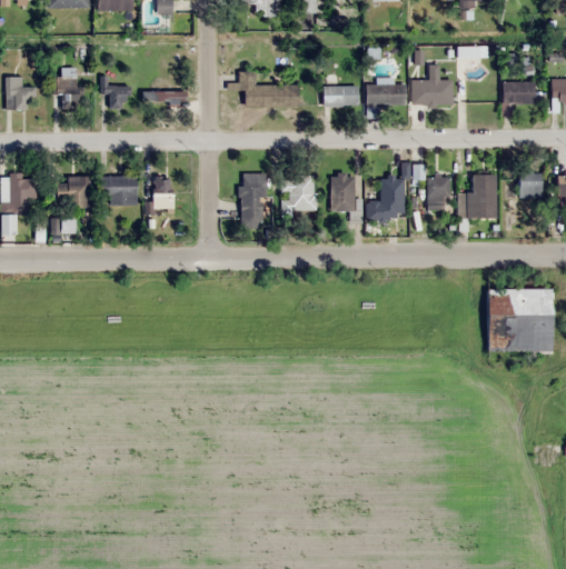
[(131,0),(96,0),(97,10),(132,10),(131,0)]
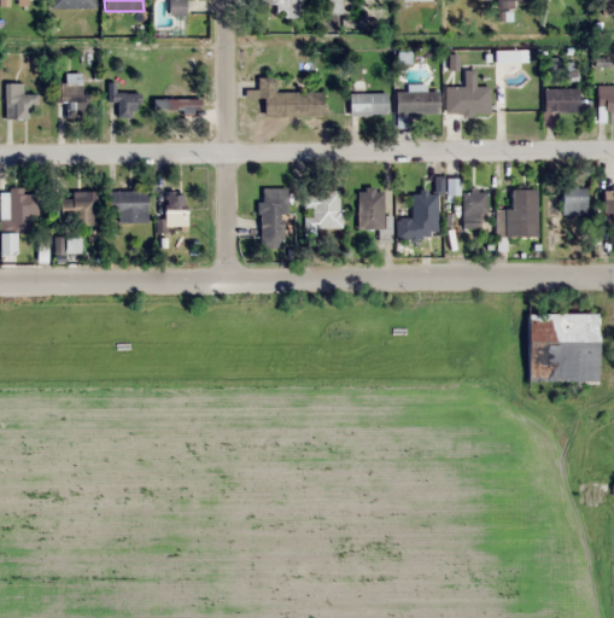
[(169,0),(169,13),(188,13),(187,0),(169,0)]
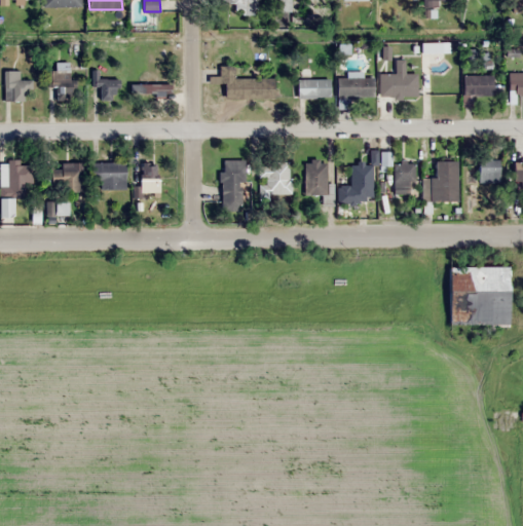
[(236,4),(236,14),(259,14),(259,0),(218,0),(219,4),(236,4)]
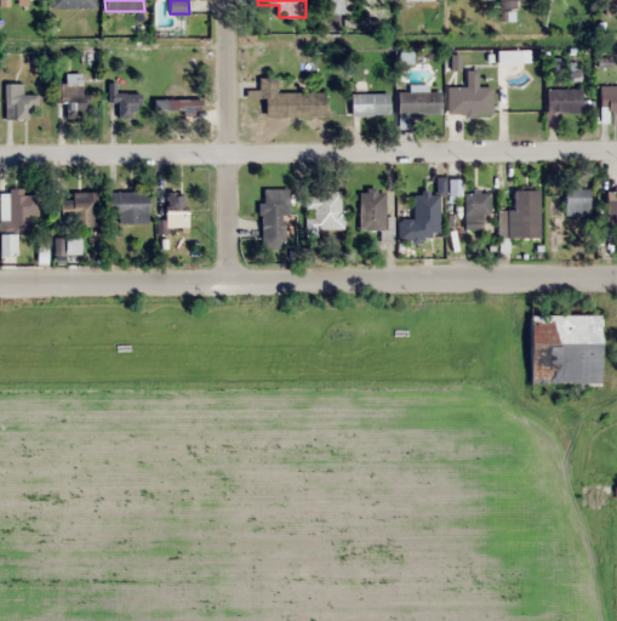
[(343,0),(324,0),(325,13),(344,13),(343,0)]
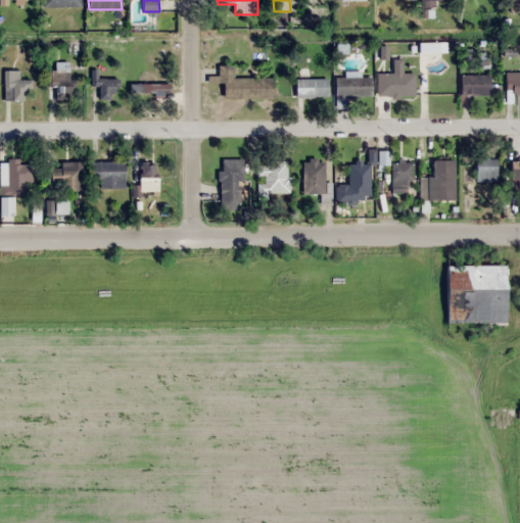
[(415,96),(415,74),(404,74),(404,59),(395,59),(395,74),(379,75),(379,97),(415,96)]
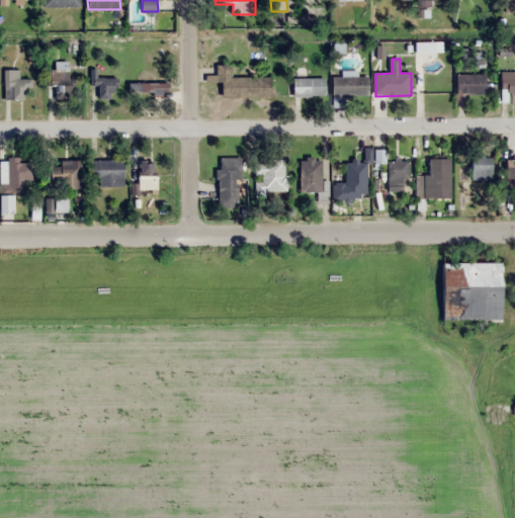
[(52,97),(71,97),(71,61),(52,61),(52,97)]
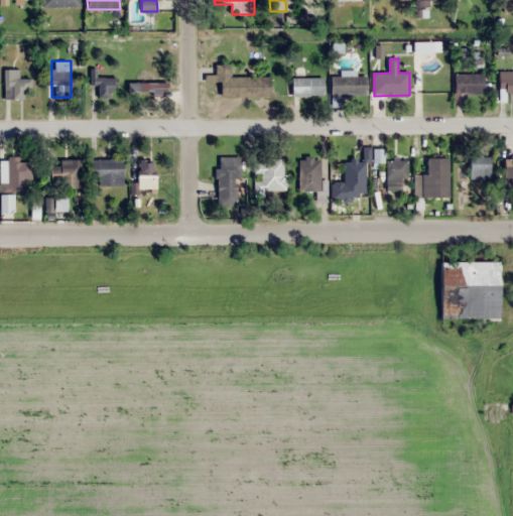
[(22,70),(7,70),(7,99),(27,99),(27,90),(32,90),(32,79),(22,79),(22,70)]
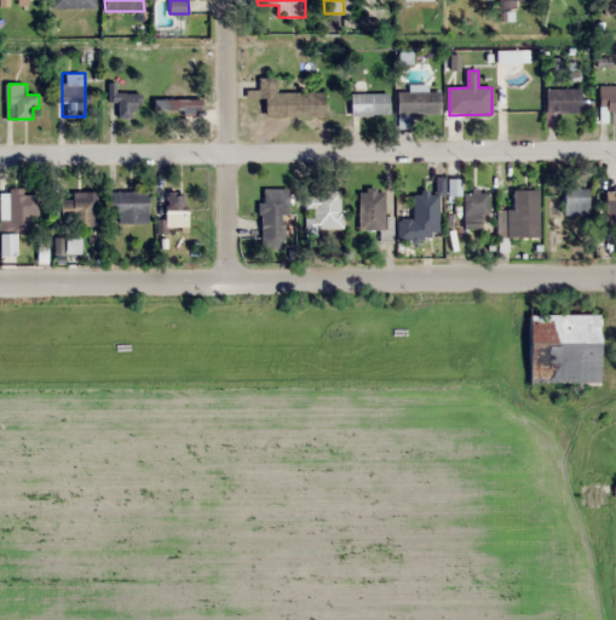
[(326,92),(276,92),(276,84),(266,84),(266,116),(326,116),(326,92)]
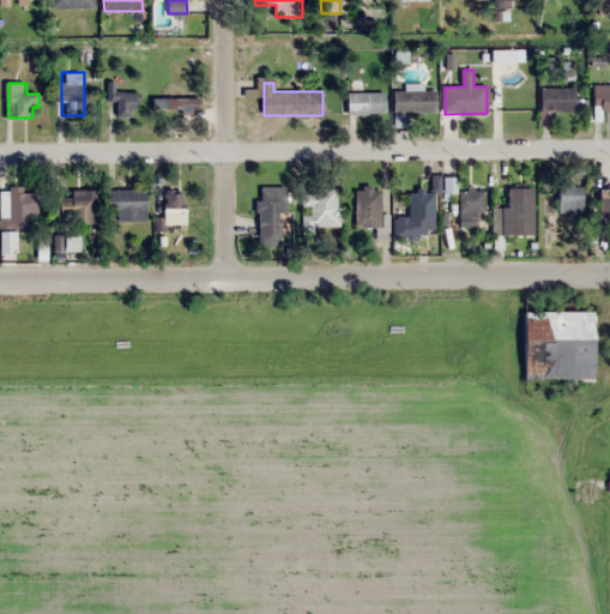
[(609,84),(597,84),(597,110),(609,110),(609,84)]
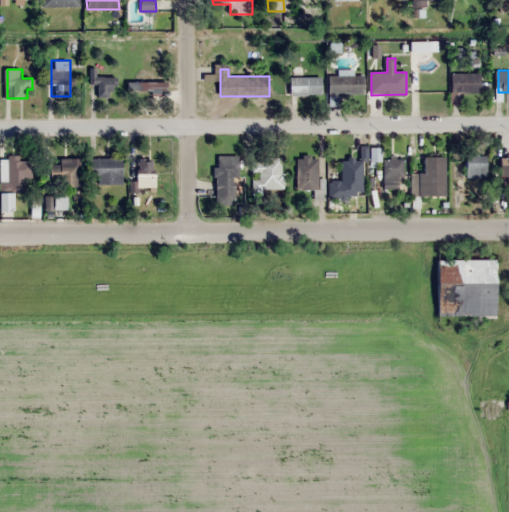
[(452,73),(452,93),(482,93),(482,73),(452,73)]
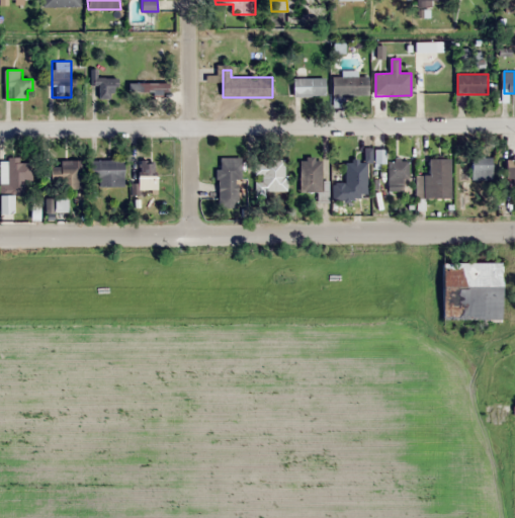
[(99,98),(116,98),(116,77),(94,77),(94,86),(99,86),(99,98)]
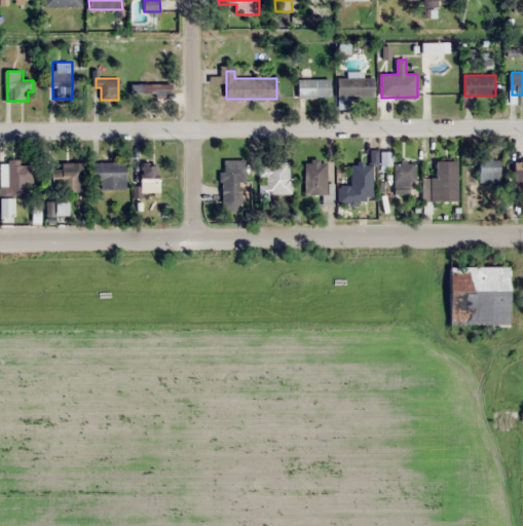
[(339,78),(339,97),(376,97),(376,78),(339,78)]
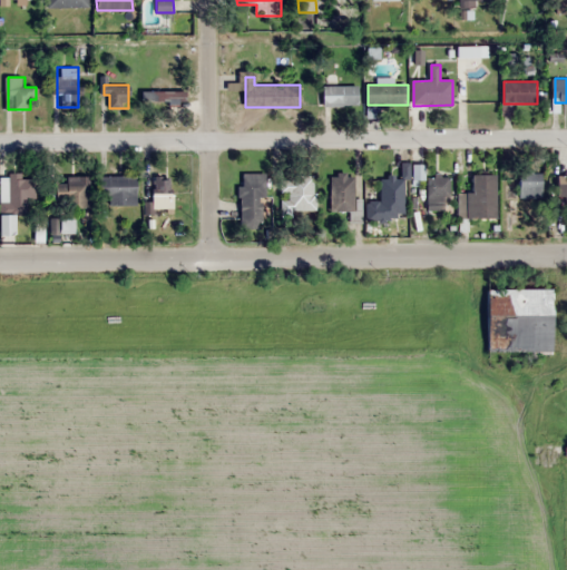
[(324,106),(360,106),(360,86),(324,86),(324,106)]
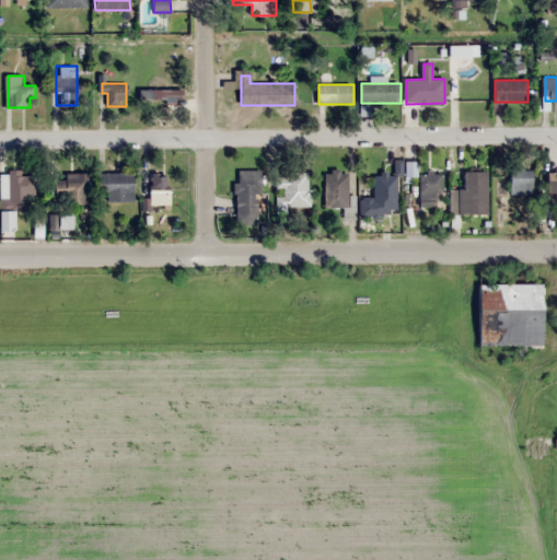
[(183,90),(141,90),(141,103),(183,103),(183,90)]
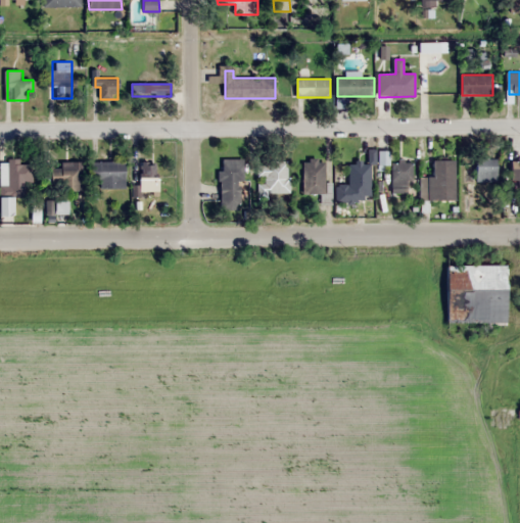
[(466,202),(477,202),(477,182),(499,181),(499,157),(477,158),(477,171),(466,171),(466,202)]
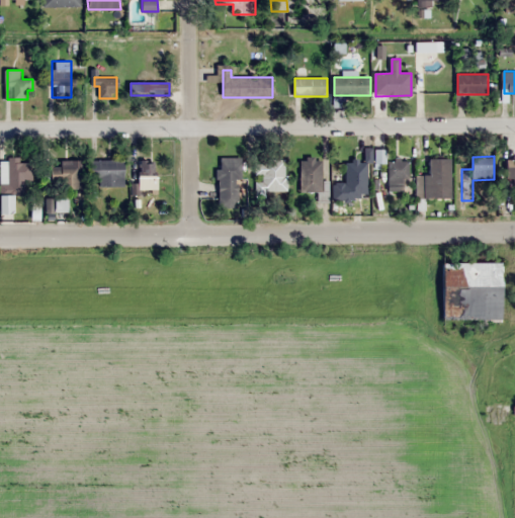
[(221,207),(242,207),(242,157),(221,157),(221,207)]
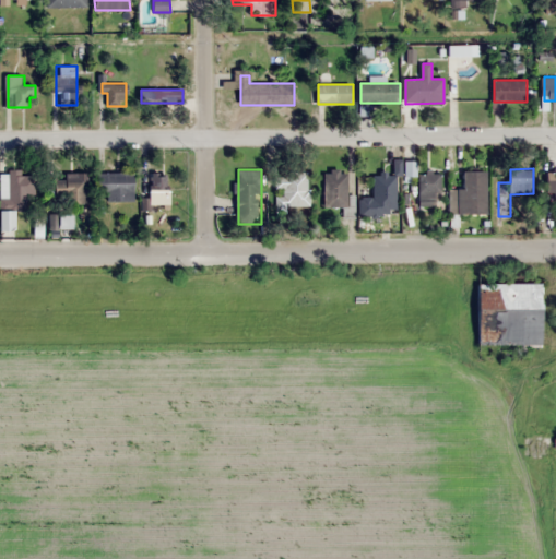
[(326,206),(347,206),(347,216),(353,216),(353,169),(326,169),(326,206)]
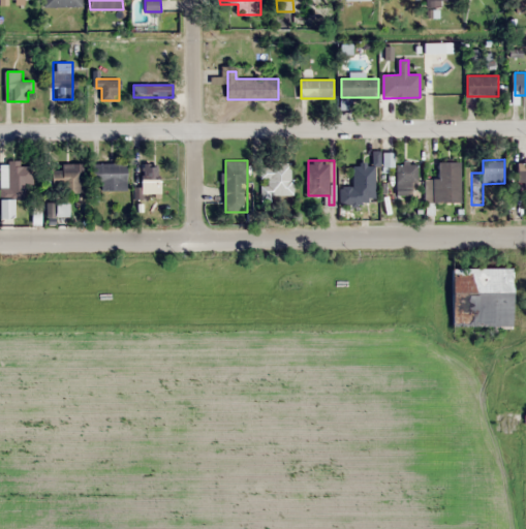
[(267,161),(267,193),(289,193),(289,161),(267,161)]
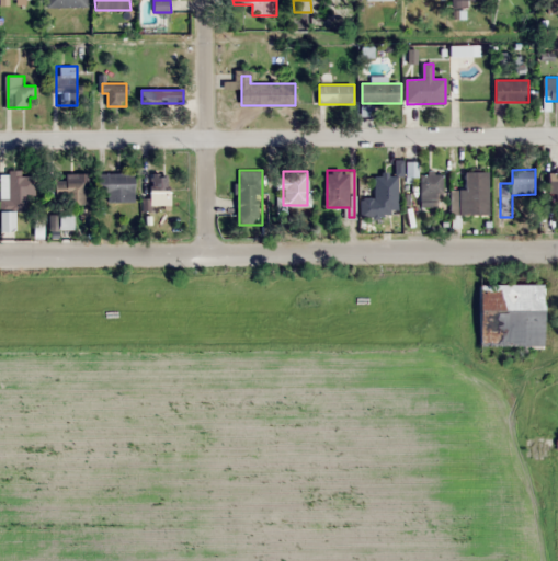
[(399,173),(376,172),(376,197),(363,197),(363,216),(399,217),(399,173)]
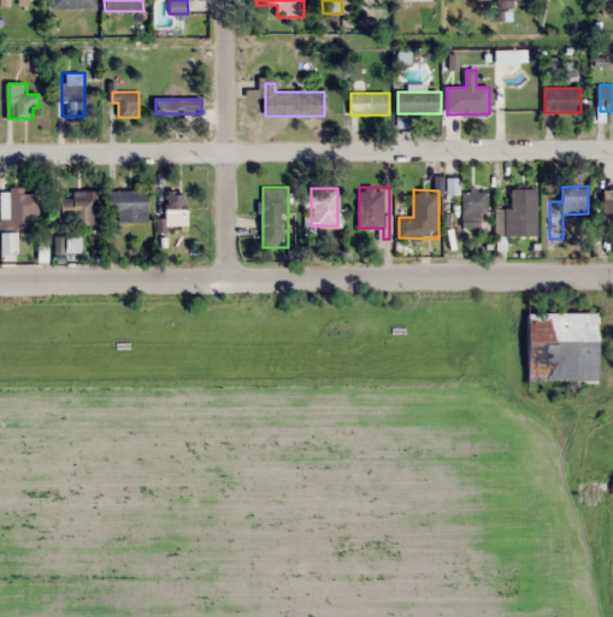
[(538,236),(538,189),(512,189),(512,209),(497,209),(497,235),(538,236)]
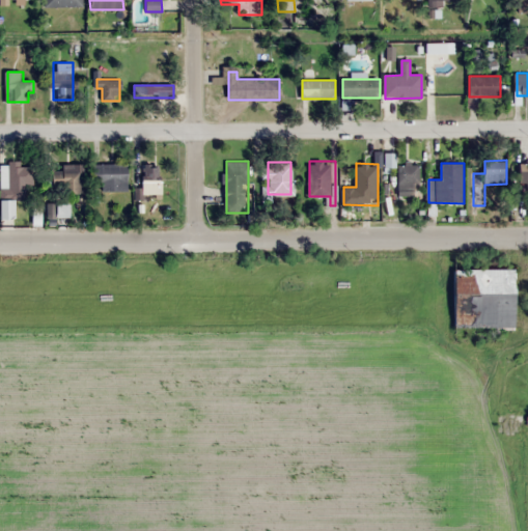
[(104,191),(128,191),(128,164),(93,164),(93,183),(104,183),(104,191)]
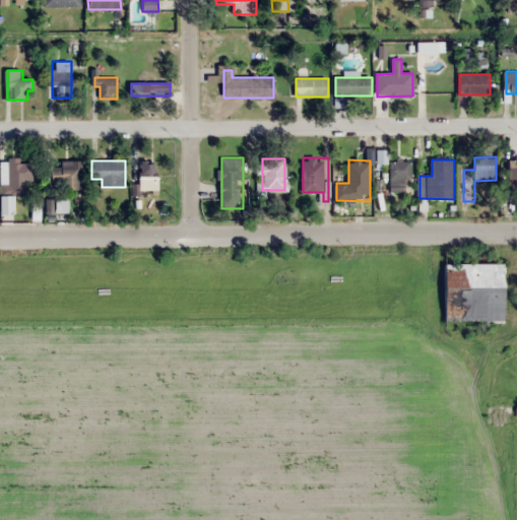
[(391,190),(412,190),(412,160),(391,160),(391,190)]
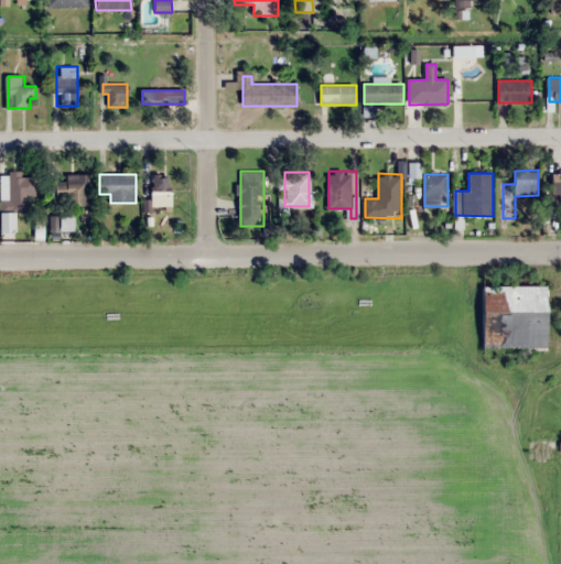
[(171,175),(151,175),(151,206),(171,206),(171,175)]
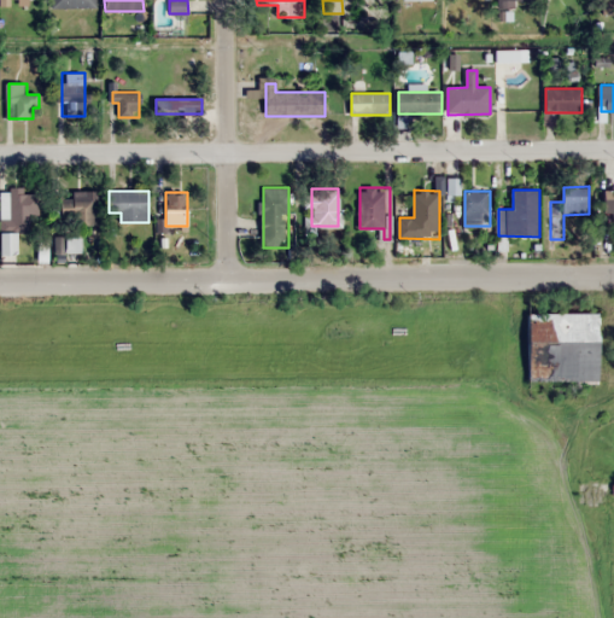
[(1,258),(18,258),(19,233),(31,233),(31,217),(40,217),(40,193),(1,193),(1,258)]
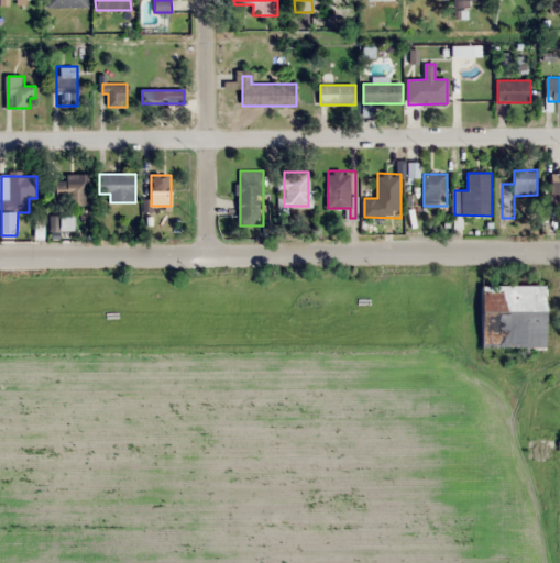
[(72,198),(72,205),(87,205),(87,177),(48,177),(48,198),(72,198)]
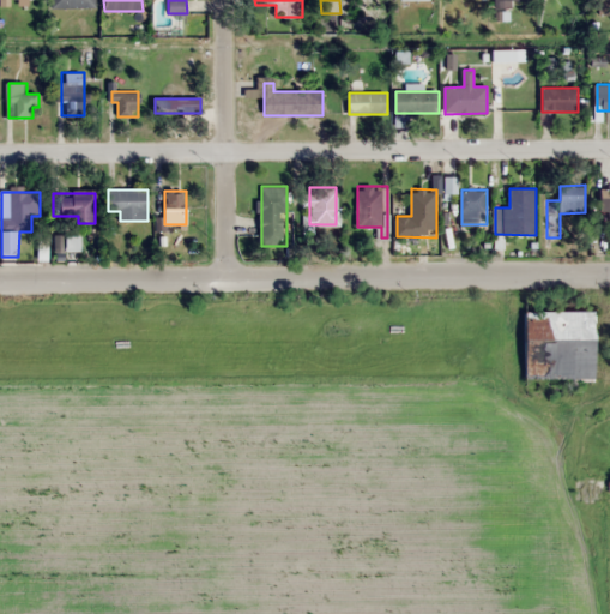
[(595,312),(525,312),(525,379),(595,378),(595,312)]
